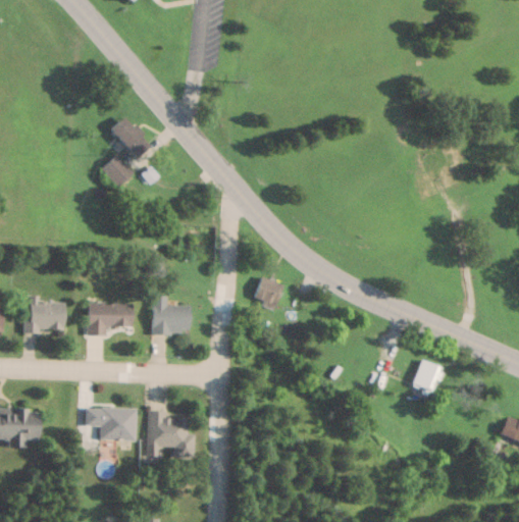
[(135,158),(151,147),(130,115),(113,127),(135,158)]
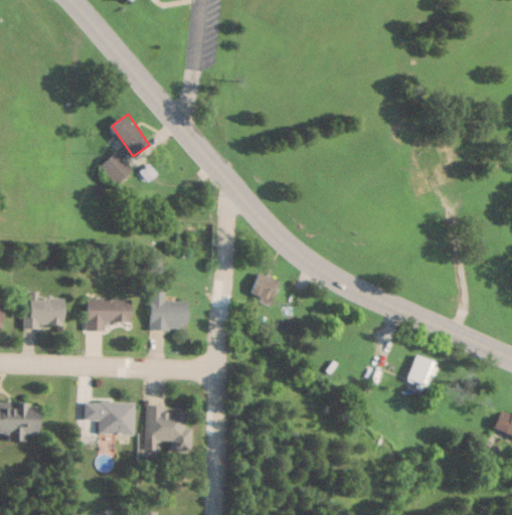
[(134,169),(118,153),(103,167),(119,183),(134,169)]
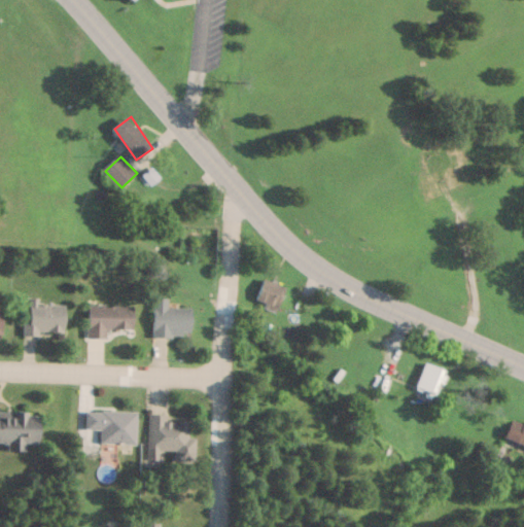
[(277,309),(286,287),(266,278),(256,300),(277,309)]
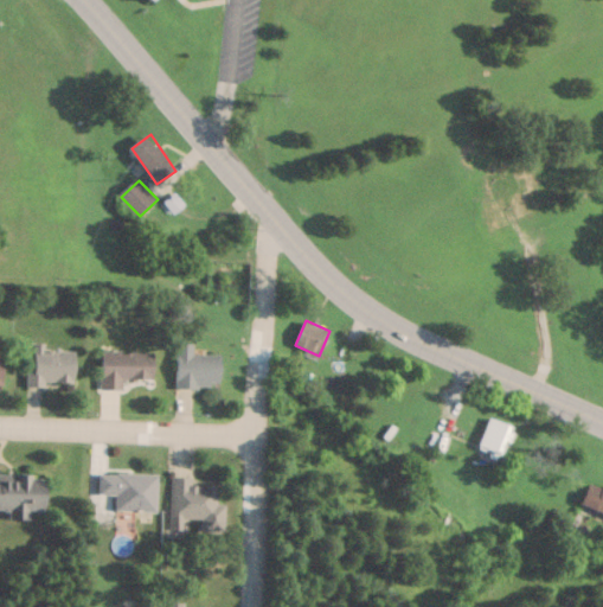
[(44,350),(44,343),(31,343),(31,385),(74,385),(74,350),(44,350)]
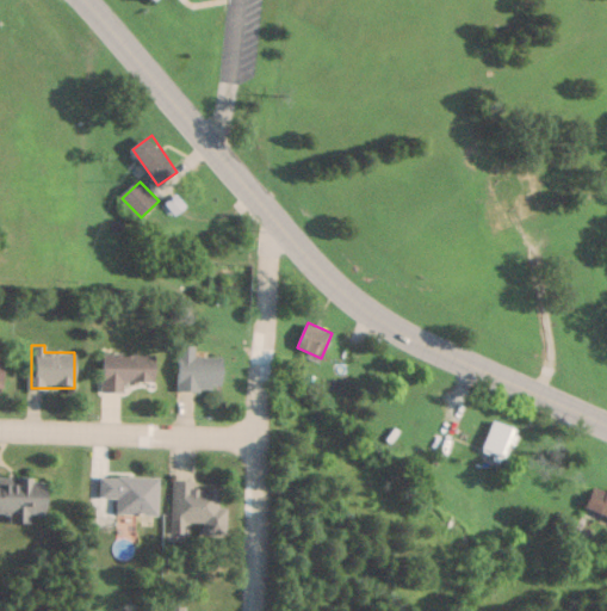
[(178,346),(178,389),(220,389),(220,357),(193,357),(193,346),(178,346)]
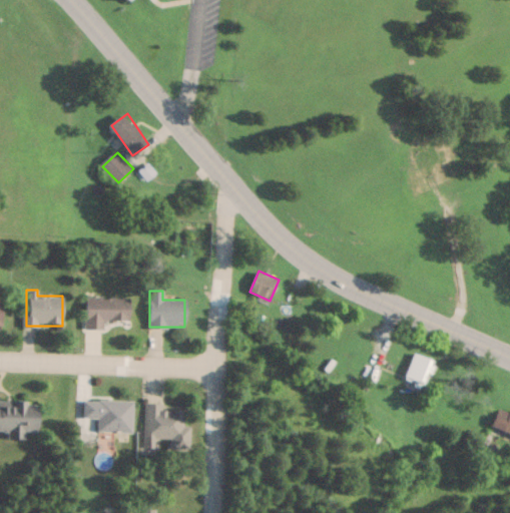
[(86,329),(105,329),(105,320),(127,320),(127,296),(86,296),(86,329)]
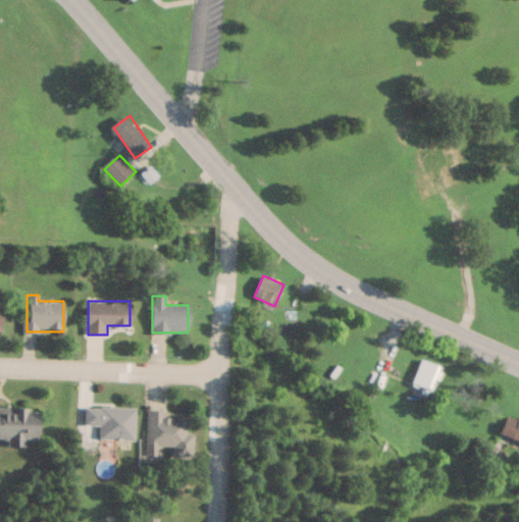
[(413,383),(434,390),(444,367),(422,359),(413,383)]
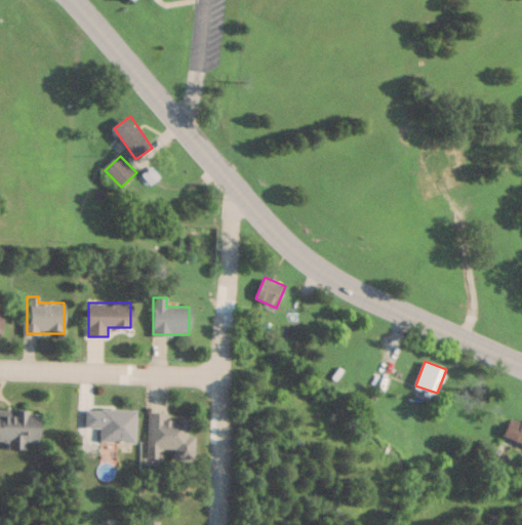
[(86,428),(101,429),(101,442),(135,442),(135,410),(86,409),(86,428)]
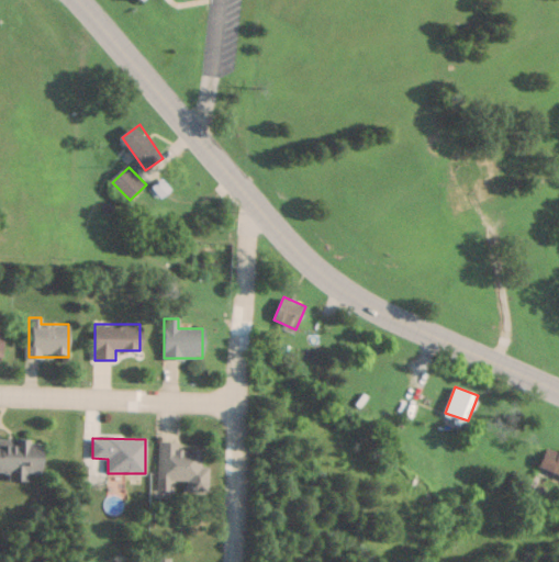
[(40,474),(40,440),(0,439),(0,470),(8,471),(7,481),(28,482),(28,473),(40,474)]
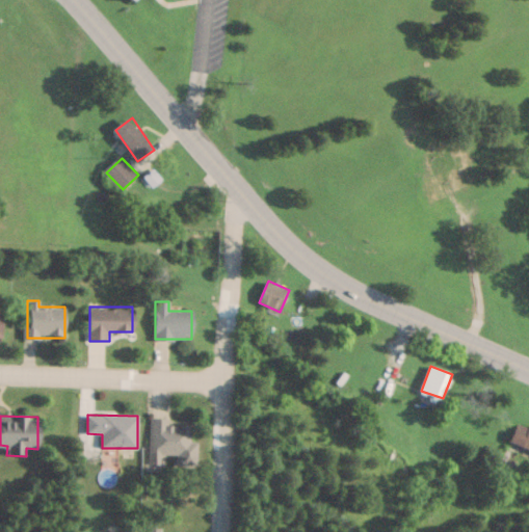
[(196,442),(190,442),(191,425),(168,424),(168,419),(151,418),(149,463),(162,464),(163,455),(177,455),(176,467),(195,468),(196,442)]
